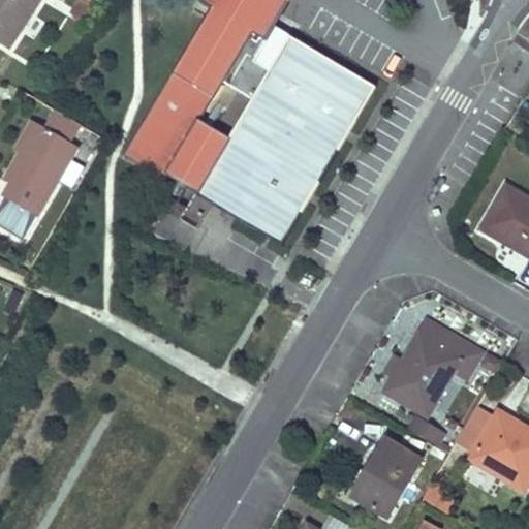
[(41,0),(0,0),(0,44),(9,51),(41,0)]
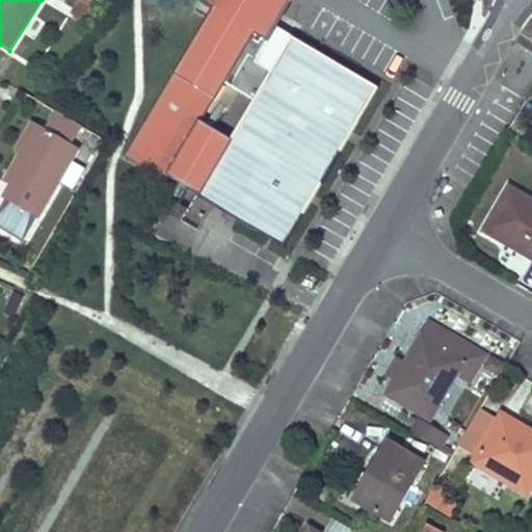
[(175,180),(186,186),(197,193),(184,220),(197,229),(214,204),(283,244),(376,88),(294,41),(274,70),(258,60),(292,1),(290,0),(207,0),(207,2),(214,5),(124,156),(162,178),(165,175),(175,180)]
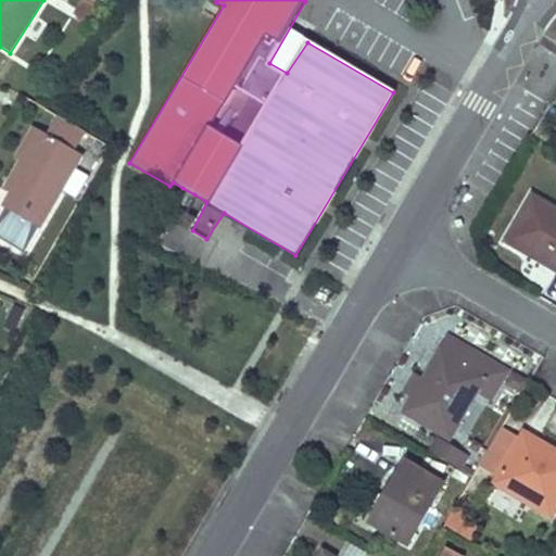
[(98,11),(83,2),(75,15),(90,24),(98,11)]
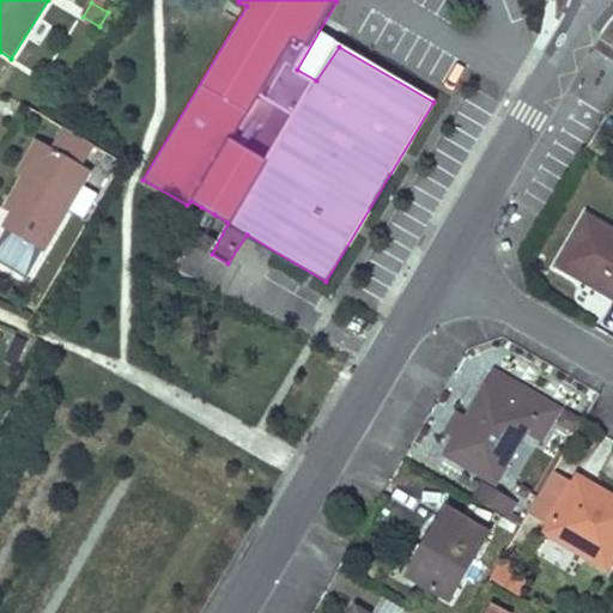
[(44,143),(37,139),(18,173),(25,176),(44,143)]
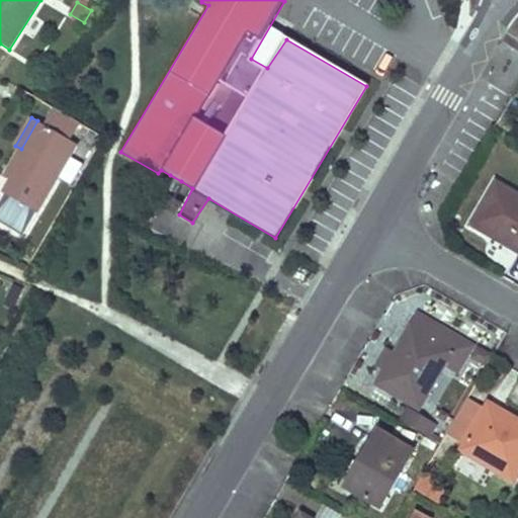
[(77,143),(37,120),(21,149),(5,177),(11,179),(4,194),(36,212),(77,143)]
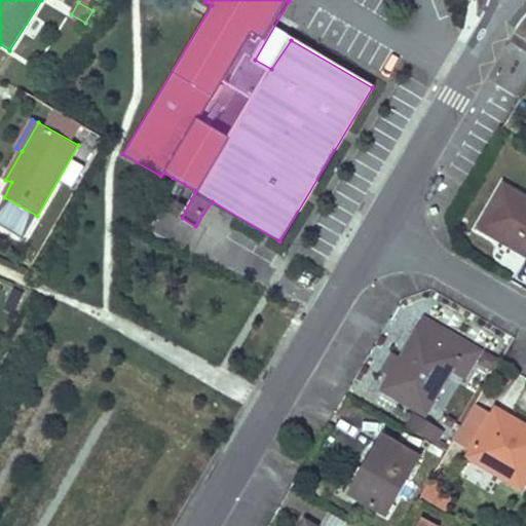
[(525,199),(505,188),(482,228),(525,253),(525,199)]
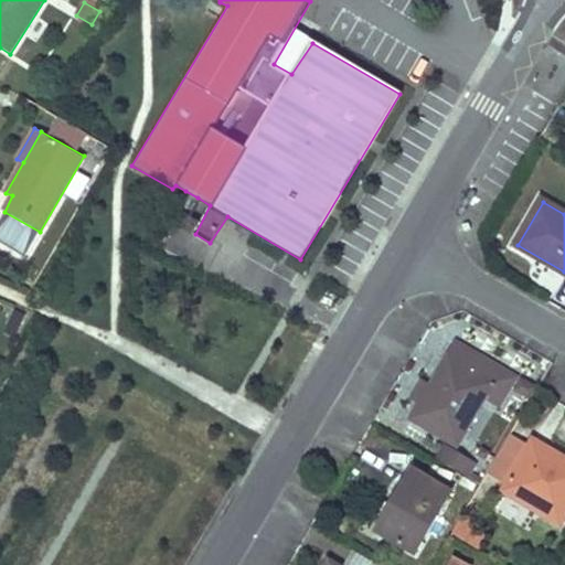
[(519,377),(460,340),(433,385),(422,403),(414,417),(458,444),(486,400),(493,385),(509,395),(519,377)]
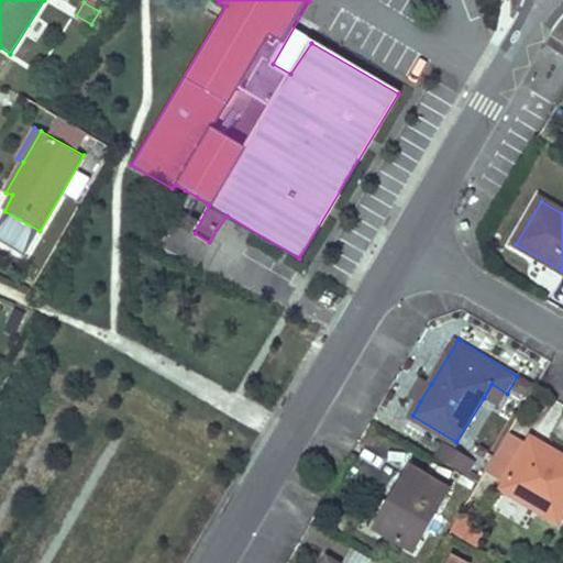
[(431,384),(421,378),(411,395),(420,401),(431,384)]
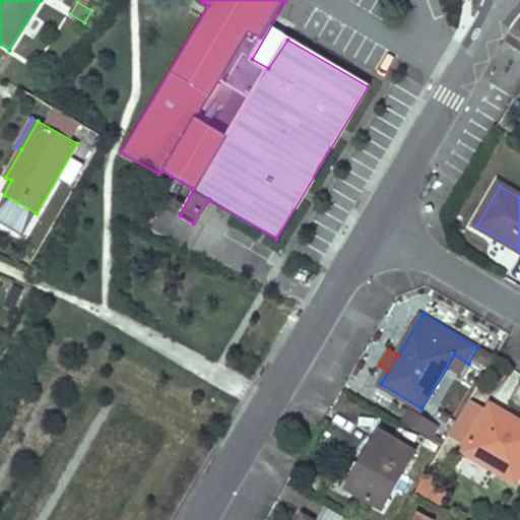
[(480,350),(475,359),(489,367),(494,358),(480,350)]
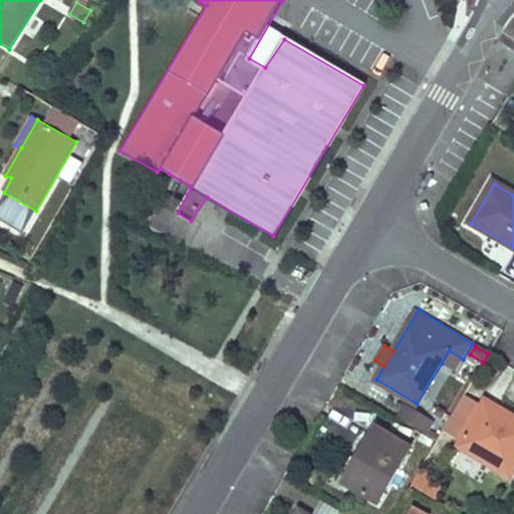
[(463,359),(449,350),(442,363),(456,371),(463,359)]
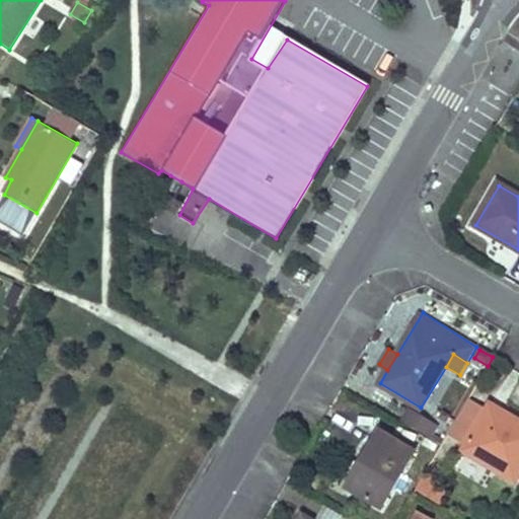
[(468,399),(445,439),(461,448),(485,409),(468,399)]
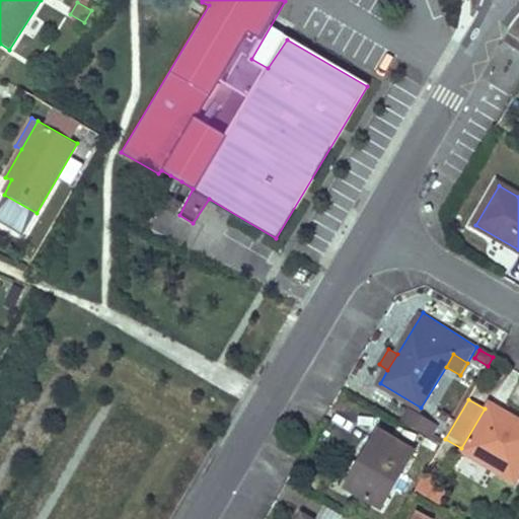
[(505,418),(486,406),(485,409),(461,448),(460,450),(513,482),(518,471),(518,421),(507,415),(505,418)]
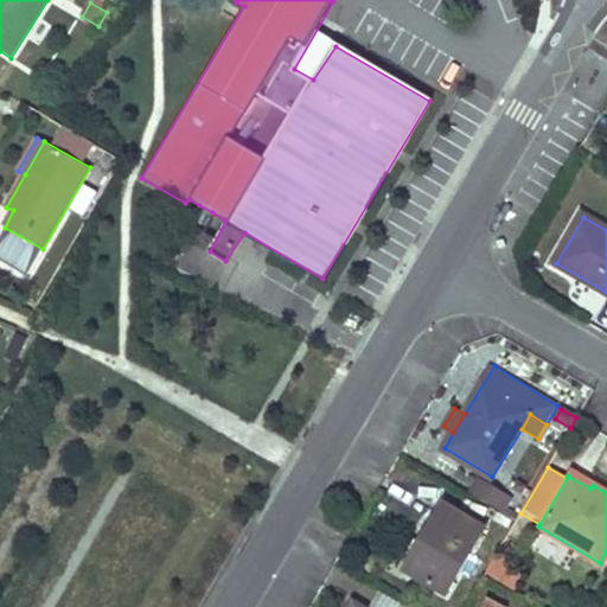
[(500,493),(487,484),(479,498),(493,506),(500,493)]
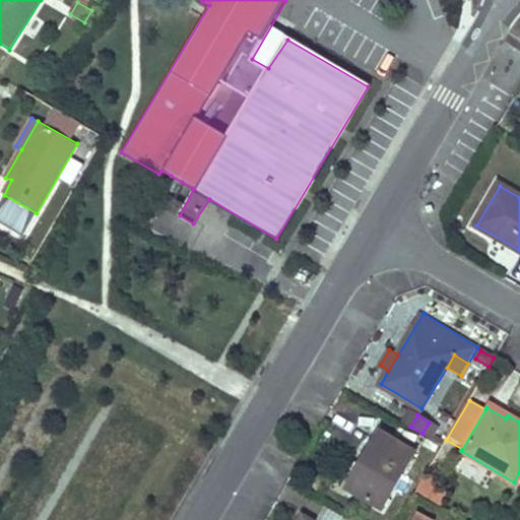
[(415,452),(379,430),(360,463),(364,466),(350,489),(382,509),(415,452)]
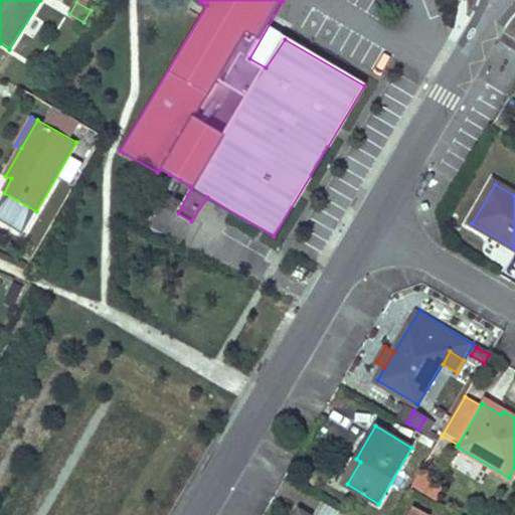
[(344,514),(323,502),(315,514),(344,514)]
